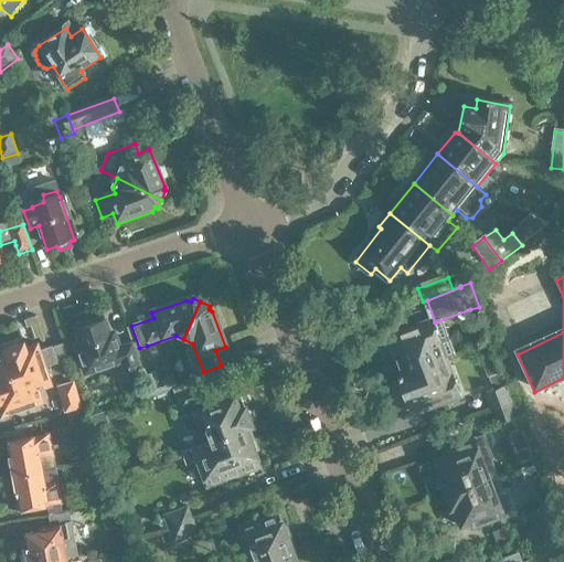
[(125,375),(140,371),(131,346),(118,350),(114,336),(108,338),(104,324),(77,332),(82,347),(77,348),(86,374),(121,363),(125,375)]
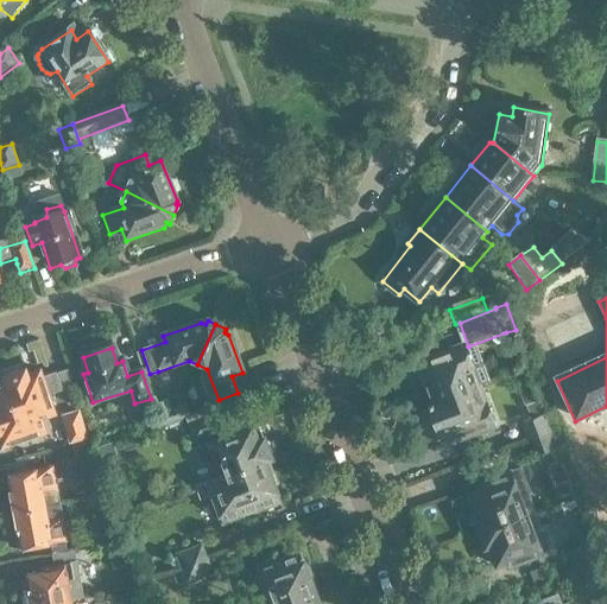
[(430,407),(475,389),(468,373),(472,372),(462,348),(416,366),(424,387),(422,387),(430,407)]
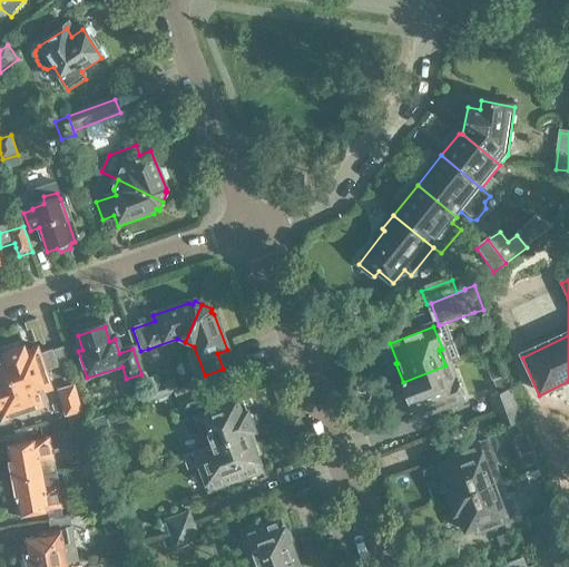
[(479,353),(494,346),(490,334),(474,340),(479,353)]
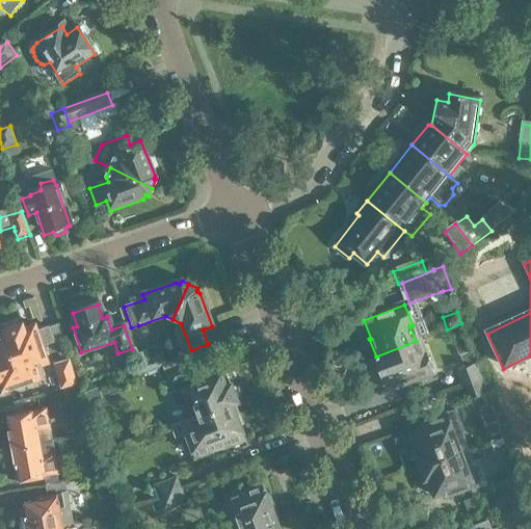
[(0,361),(54,343),(65,340),(61,327),(50,331),(49,328),(36,333),(34,326),(23,331),(21,325),(2,332),(4,337),(0,338),(0,361)]
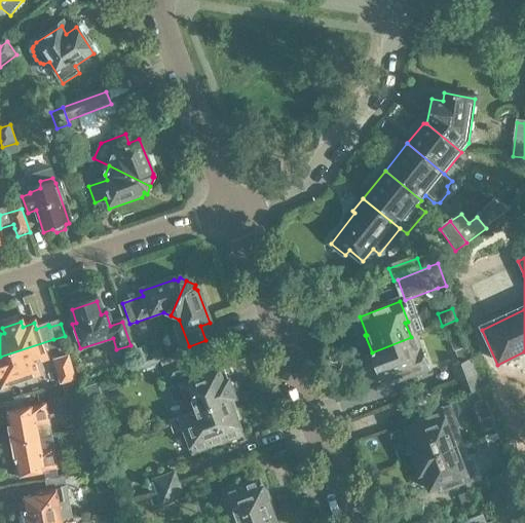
[(416,351),(411,337),(372,352),(382,380),(397,375),(399,381),(426,371),(419,350),(416,351)]
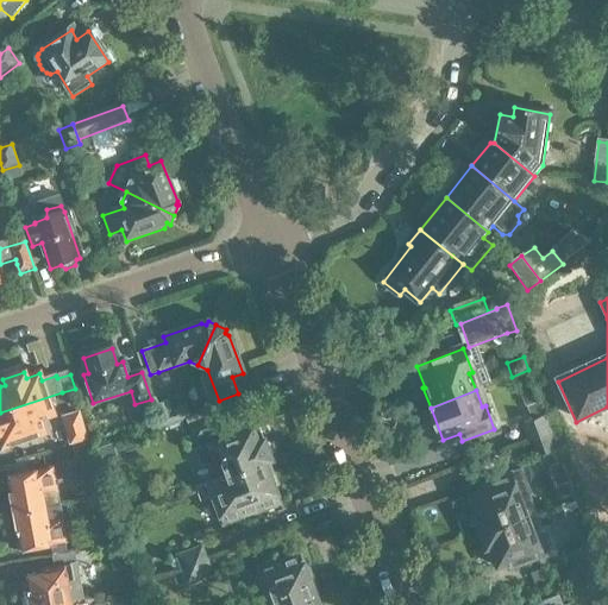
[(0,413),(0,446),(1,449),(12,446),(13,449),(36,441),(35,438),(44,434),(41,422),(54,417),(48,398),(62,395),(62,392),(0,413)]
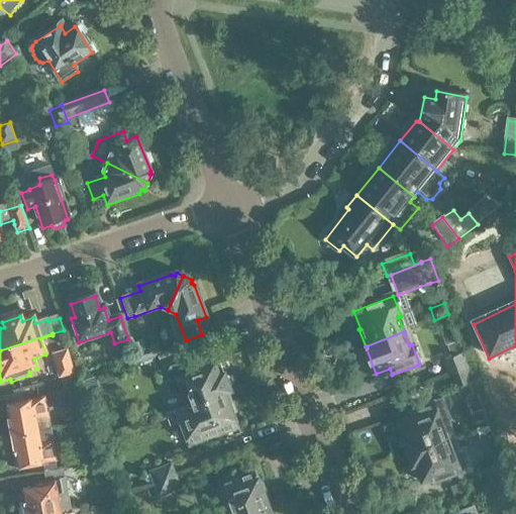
[(141,365),(148,349),(146,349),(143,341),(131,344),(139,365),(141,365)]
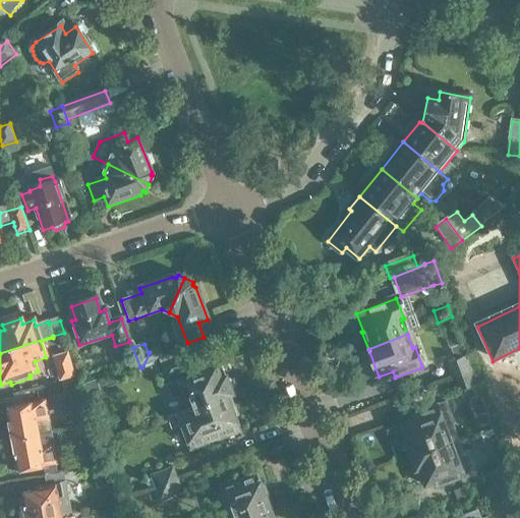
[(455,361),(466,357),(462,346),(451,350),(455,361)]
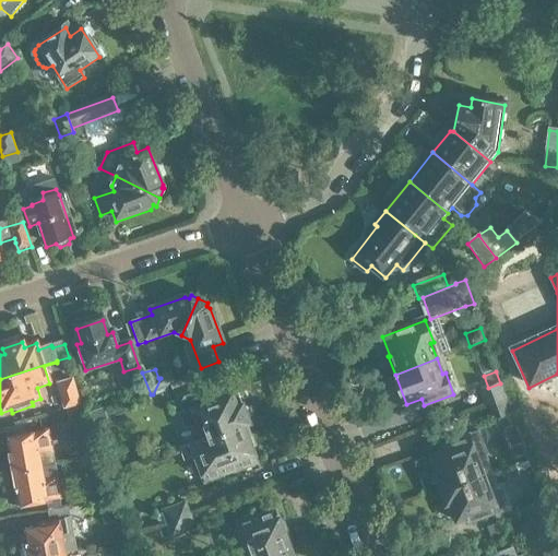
[(72,406),(85,403),(76,374),(64,377),(72,406)]
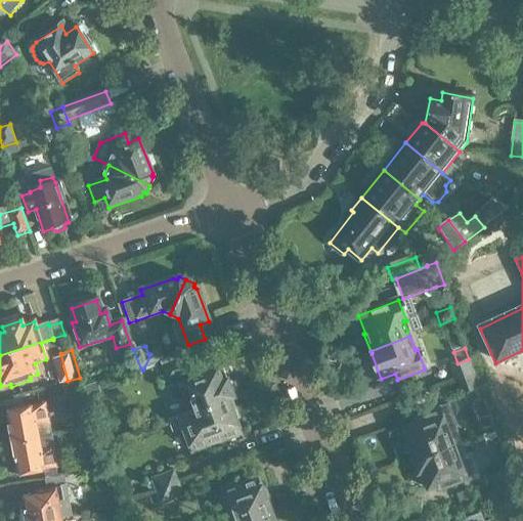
[(150,354),(143,370),(160,364),(161,364),(165,362),(161,350),(150,354)]
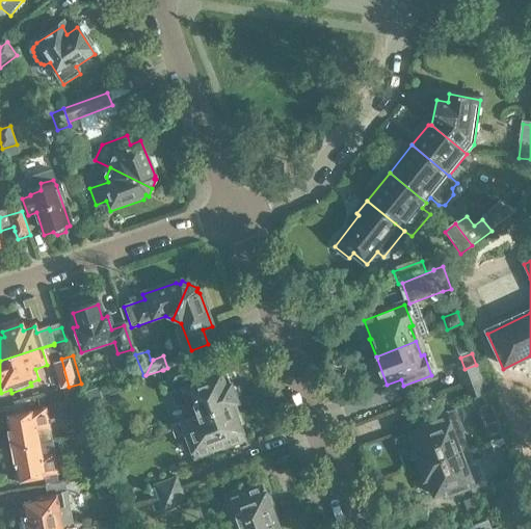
[(186,362),(167,368),(163,370),(171,393),(170,394),(177,410),(189,404),(194,419),(232,404),(237,403),(227,375),(195,387),(186,362)]
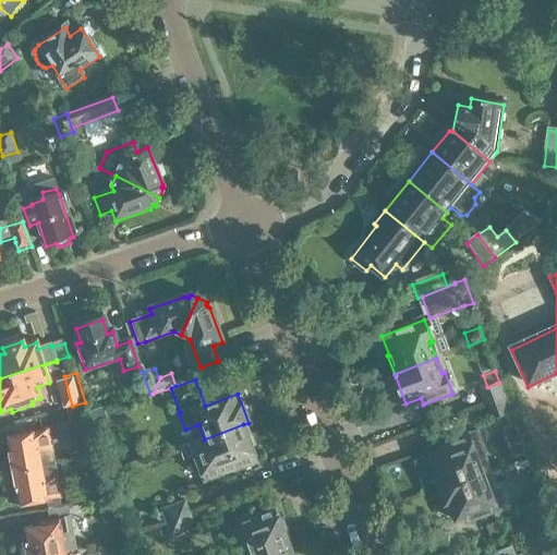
[(484,407),(507,399),(500,383),(499,383),(487,387),(477,390),(484,407)]
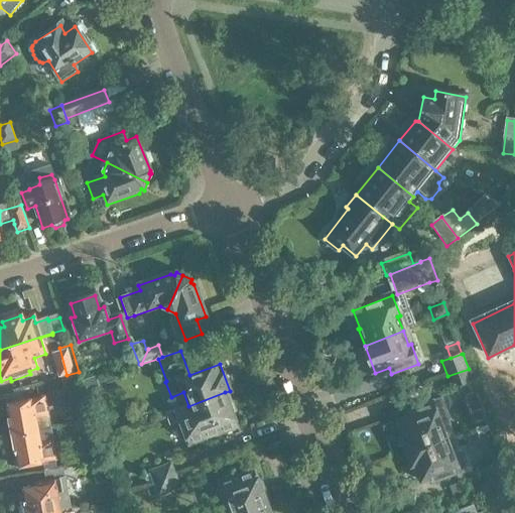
[(469,369),(447,376),(453,390),(474,382),(469,369)]
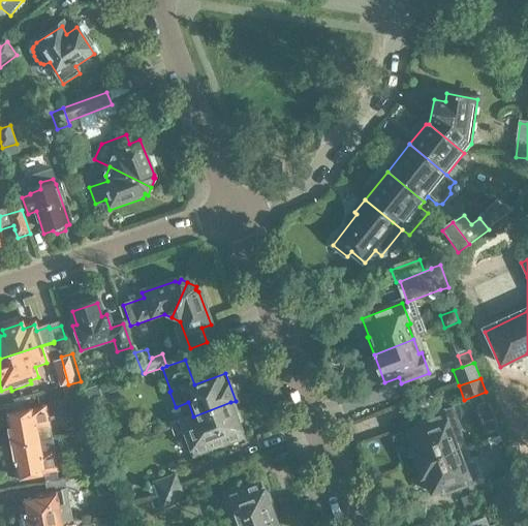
[(230,402),(193,416),(172,425),(176,436),(197,428),(207,453),(244,439),(230,402)]
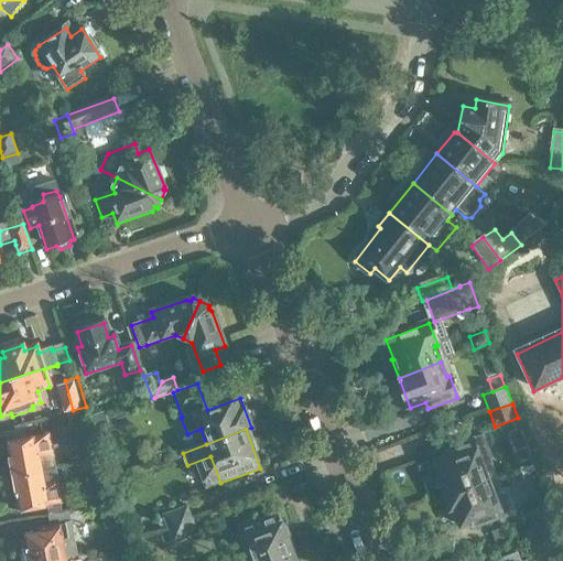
[(521,429),(513,432),(507,434),(519,466),(533,461),(521,429)]
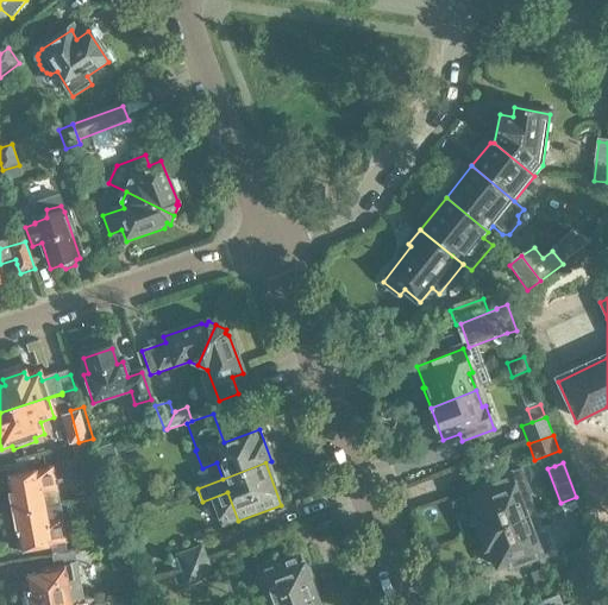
[(54,470),(39,472),(6,478),(13,515),(46,509),(44,495),(57,492),(54,470)]
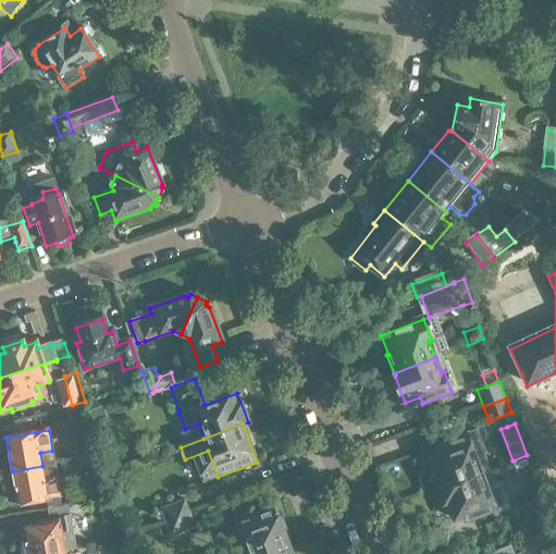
[(437,490),(483,474),(469,434),(436,446),(439,451),(430,454),(436,472),(432,474),(437,490)]
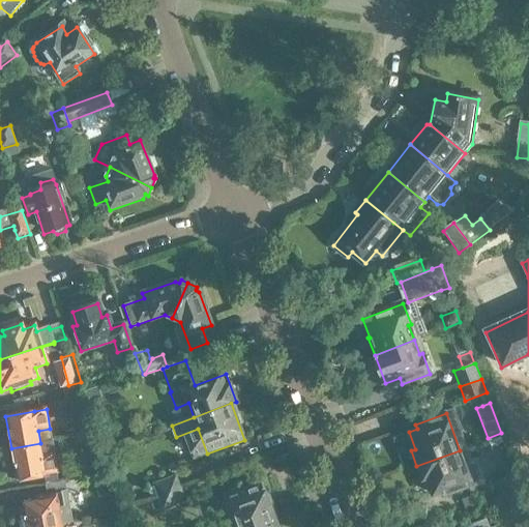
[(52,441),(40,443),(11,448),(17,480),(58,473),(55,455),(52,441)]
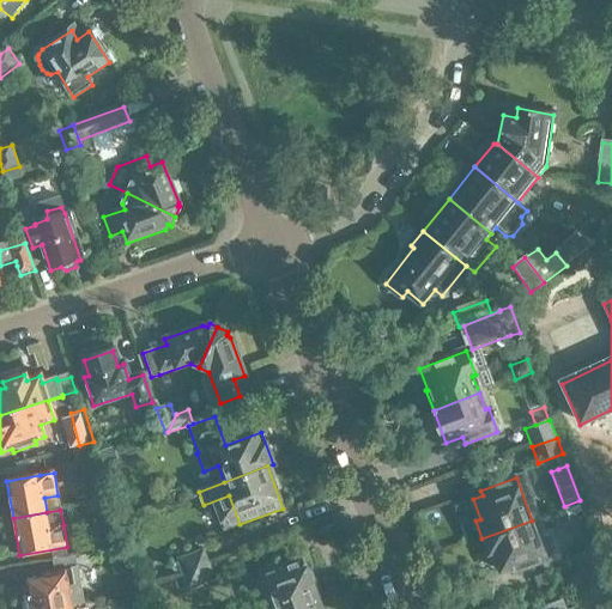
[(539,517),(532,521),(482,539),(489,556),(494,554),(501,573),(510,570),(513,576),(547,562),(561,556),(552,533),(546,535),(539,517)]
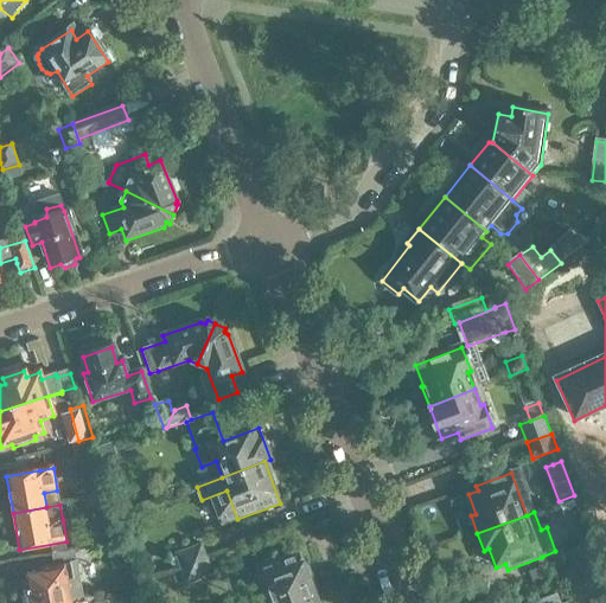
[(180,569),(208,558),(203,544),(176,555),(180,569)]
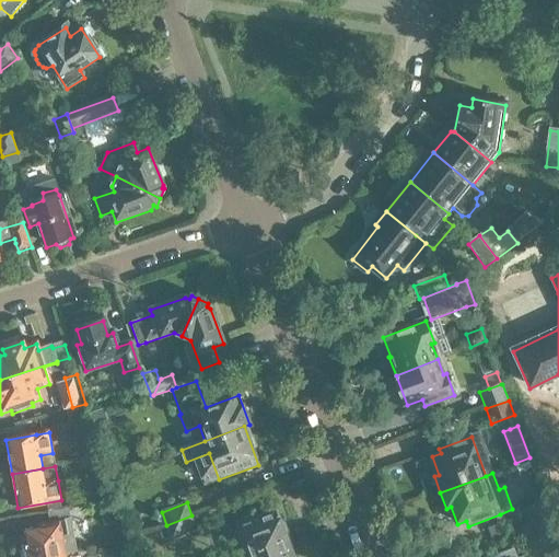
[(246,552),(234,556),(274,556),(290,550),(276,512),(237,528),(246,552)]
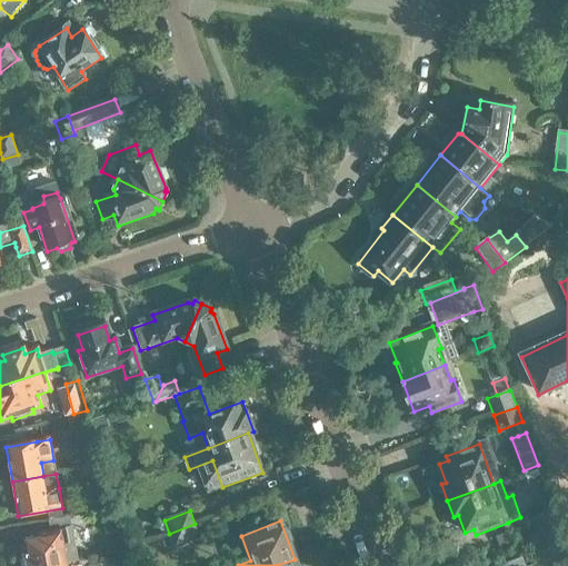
[(195,524),(169,534),(175,549),(201,539),(195,524)]
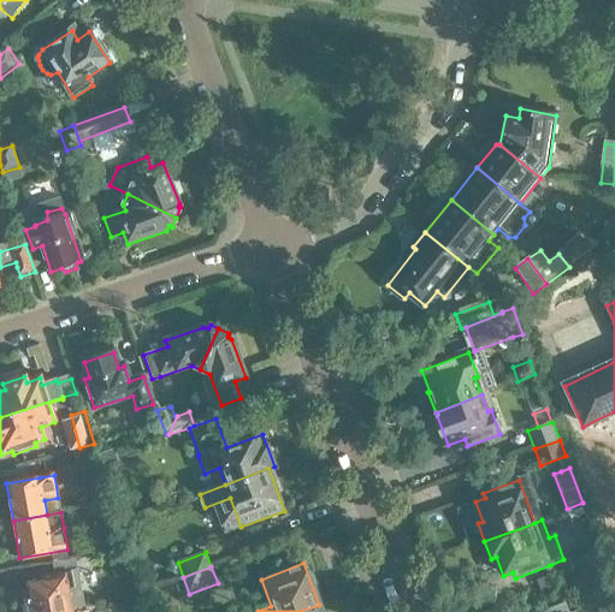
[(24,584),(29,611),(72,611),(86,608),(80,571),(71,572),(71,574),(42,578),(40,582),(24,584)]
